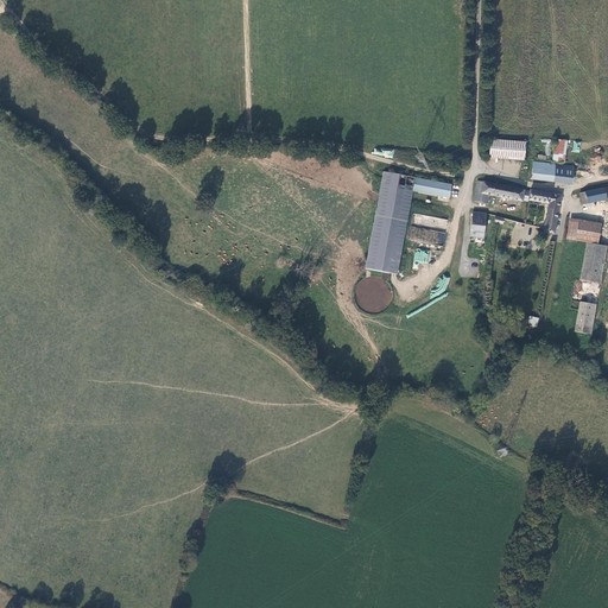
[(525,159),(526,141),(491,139),(489,157),(525,159)]
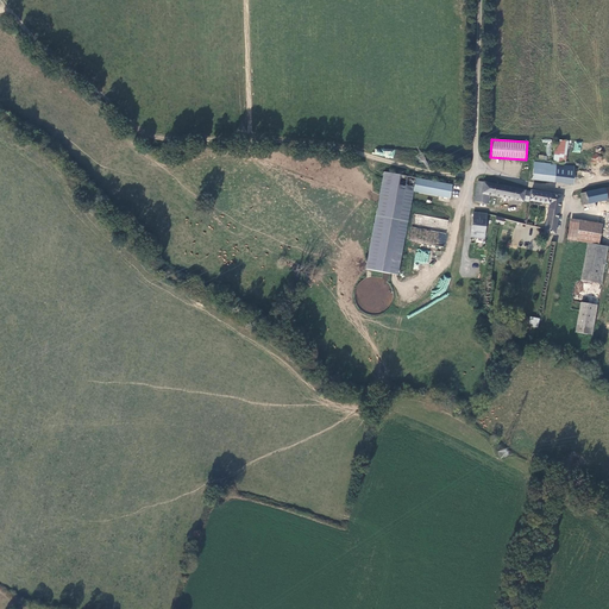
[(565,163),(569,142),(556,139),(553,162),(565,163)]
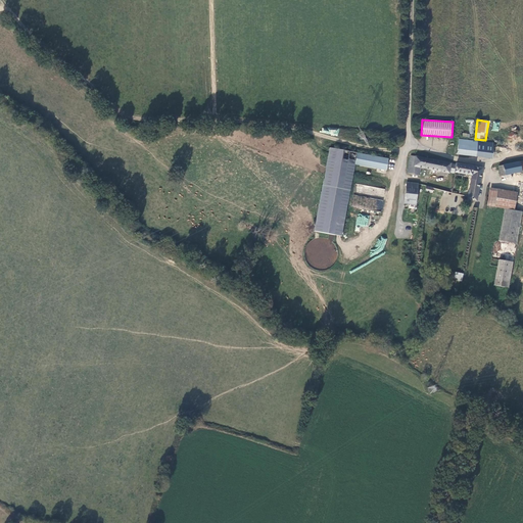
[(459,139),(457,155),(476,157),(477,146),(478,141),(459,139)]
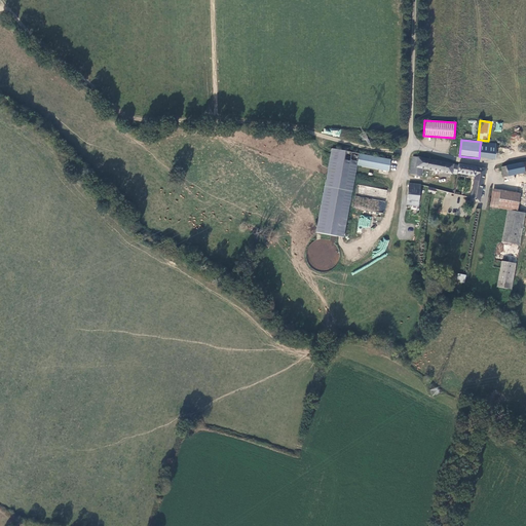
[(332,150),(315,233),(343,238),(358,167),(389,172),(390,160),(332,150)]
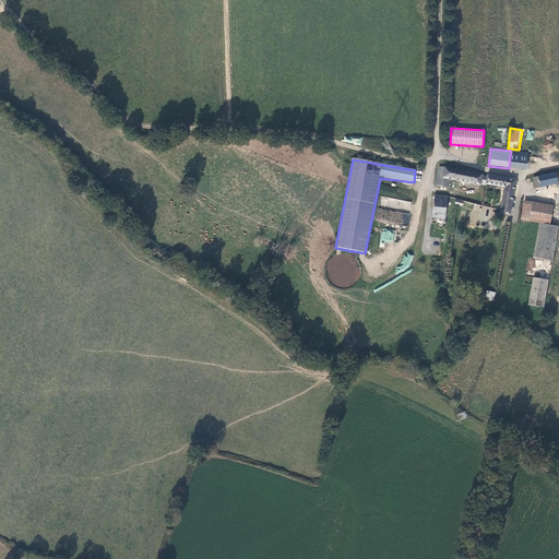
[(479,185),(486,186),(488,175),(439,166),(436,185),(449,187),(450,180),(459,181),(459,185),(479,188),(479,185)]
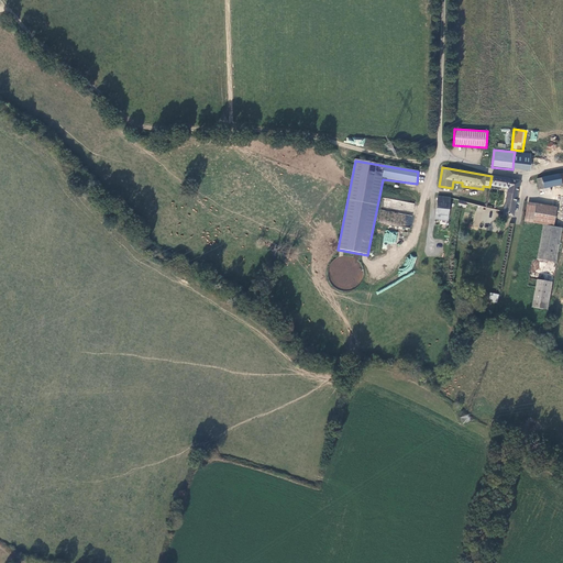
[(562,186),(560,175),(541,178),(542,181),(537,183),(539,191),(562,186)]
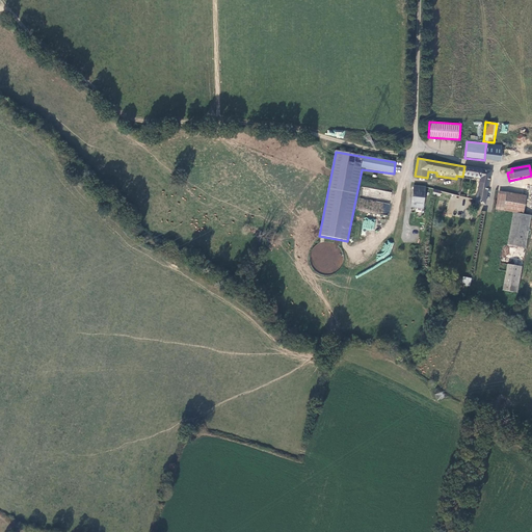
[(478,179),(475,204),(485,206),(490,169),(464,166),(462,177),(478,179)]
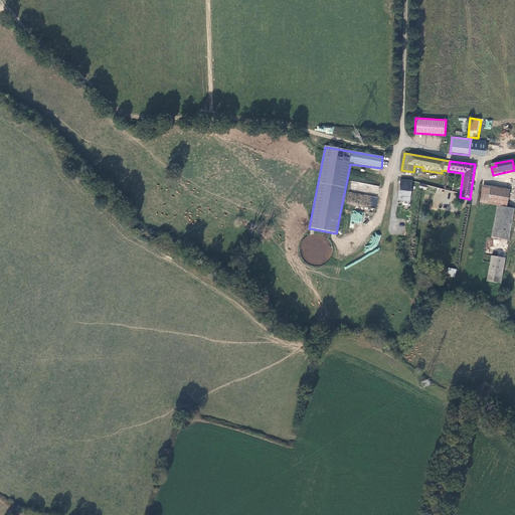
[(411,180),(399,179),(398,201),(410,202),(411,180)]
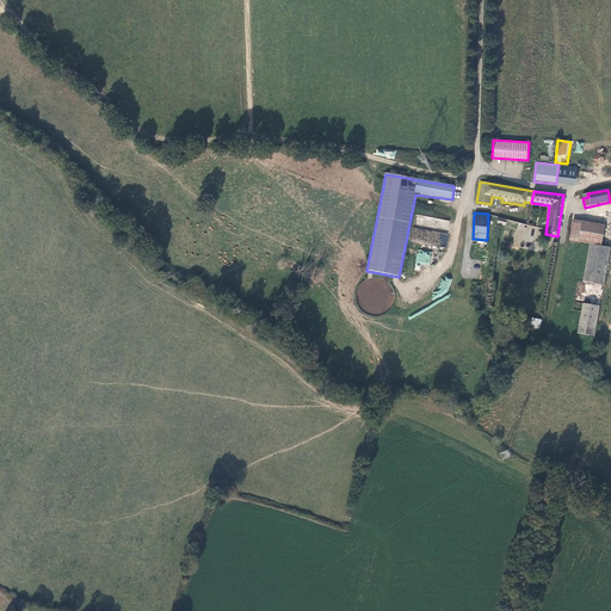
[(569,240),(588,244),(600,245),(604,224),(573,220),(569,240)]
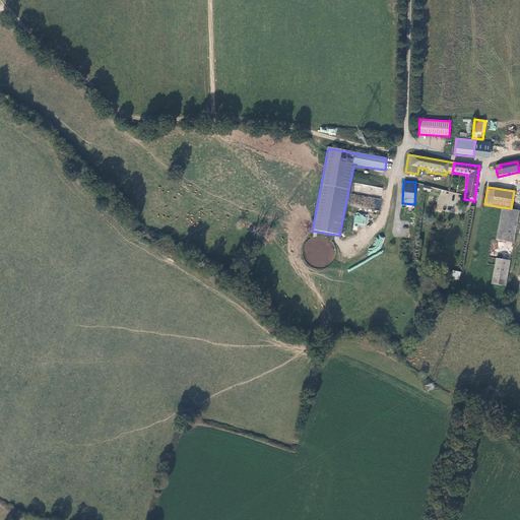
[(352,194),(349,204),(378,210),(380,200),(352,194)]
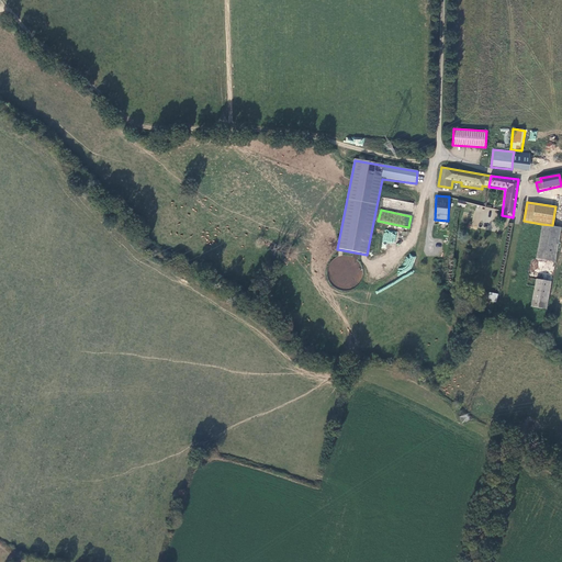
[(561,227),(552,225),(551,232),(546,260),(555,262),(561,227)]
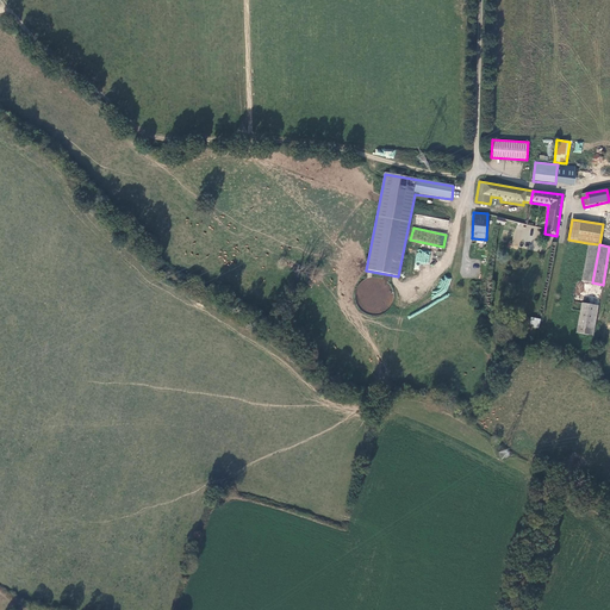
[(422,261),(428,262),(430,251),(418,249),(415,262),(421,263),(422,261)]
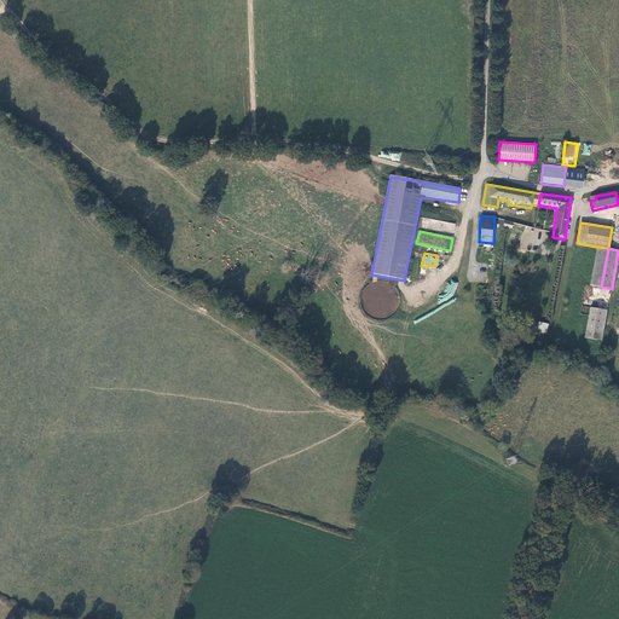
[(590,285),(601,287),(607,255),(596,253),(590,285)]
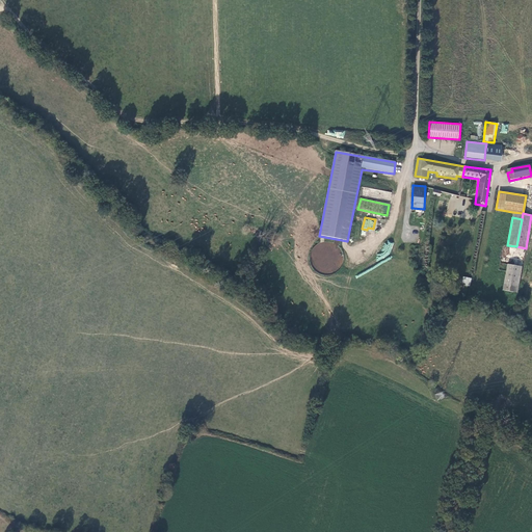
[(522,266),(507,264),(502,290),(517,293),(522,266)]
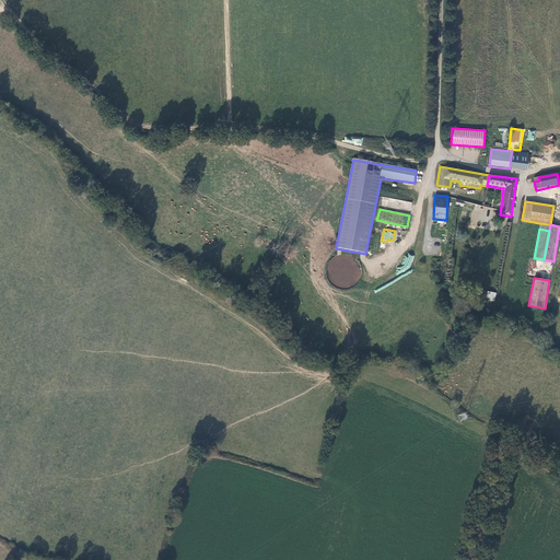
[(494,301),(497,293),(487,291),(486,300),(494,301)]
